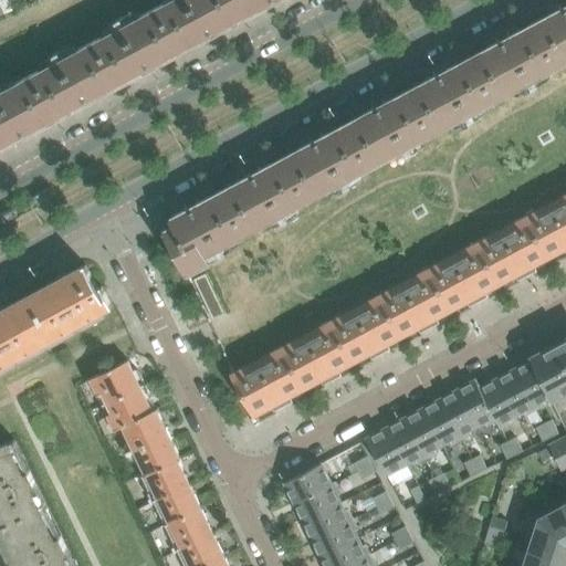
[(7,0),(0,0),(0,17),(12,11),(7,0)]
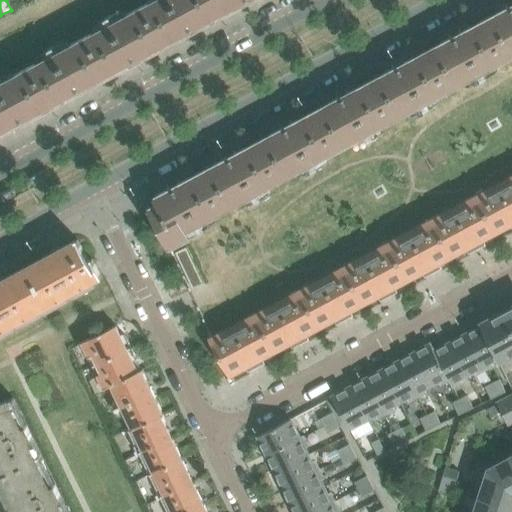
[(221,15),(213,0),(154,0),(143,6),(164,45),(221,15)]
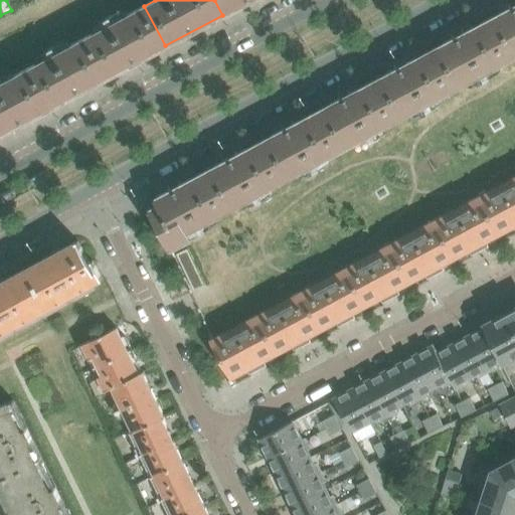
[(250,0),(214,0),(222,15),(250,0)]
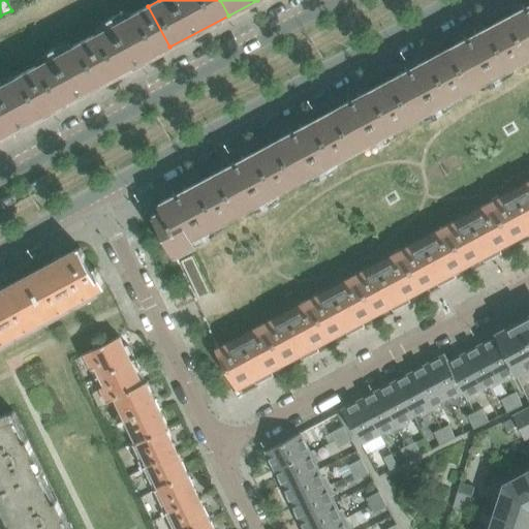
[(528,5),(500,22),(523,63),(528,59),(528,5)]
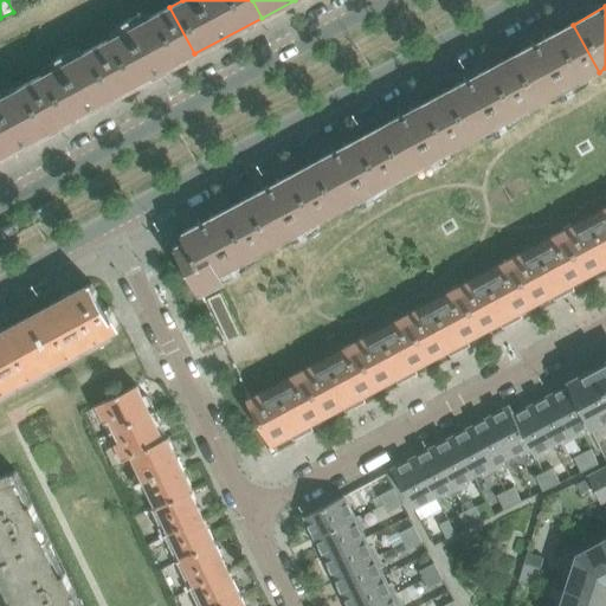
[(194,53),(169,7),(103,43),(128,90),(194,53)]
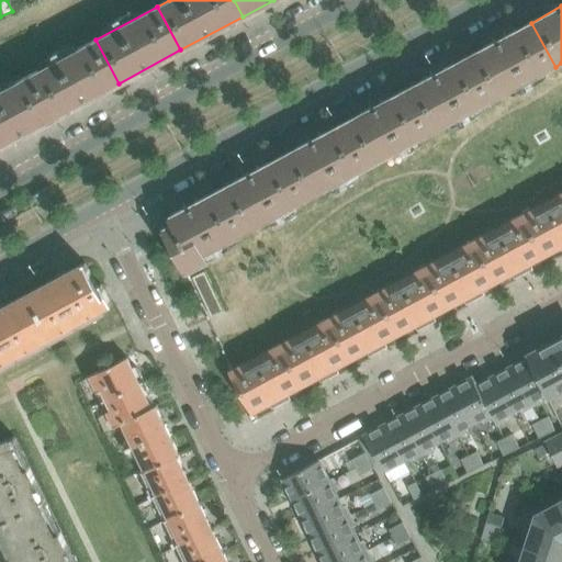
[(555,67),(531,23),(470,56),(493,100),(555,67)]
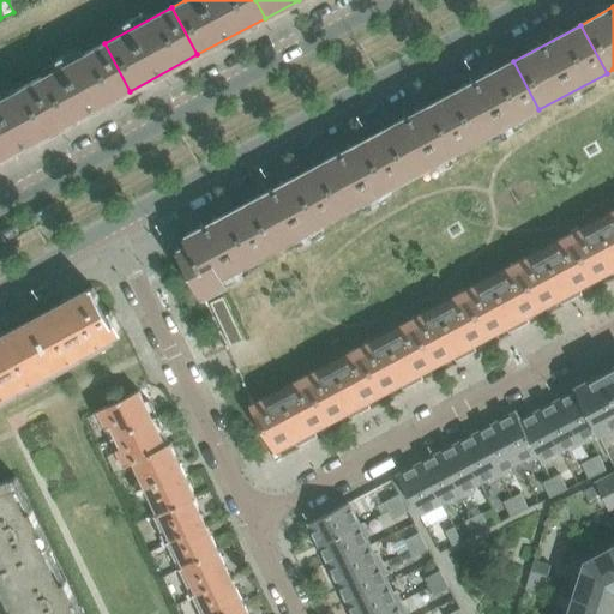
[(130,91),(104,43),(36,80),(62,127),(130,91)]
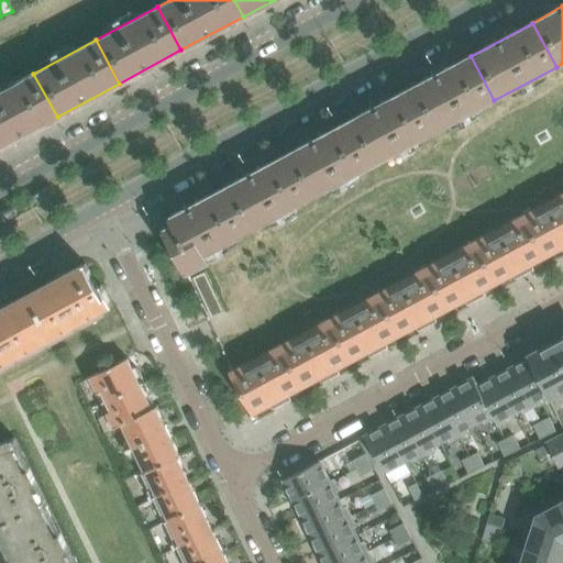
[(494,100),(471,56),(408,90),(412,97),(432,133),(494,100)]
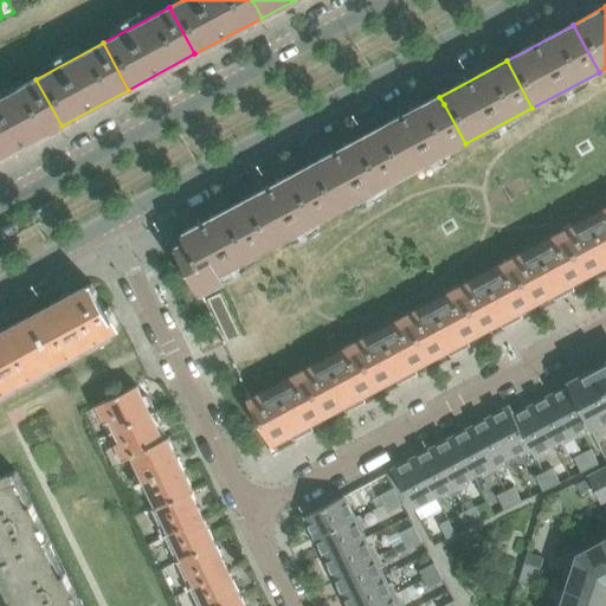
[(0,158),(62,126),(36,79),(0,97),(0,158)]
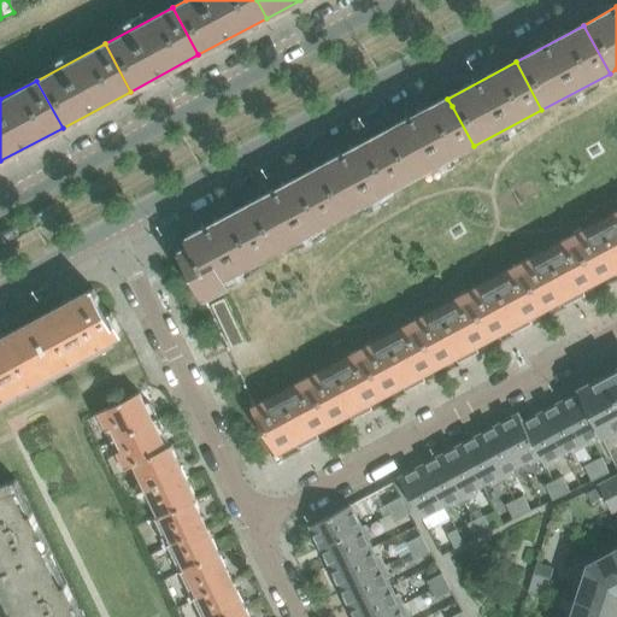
[(474,146),(452,106),(447,99),(380,135),(405,182),(474,146)]
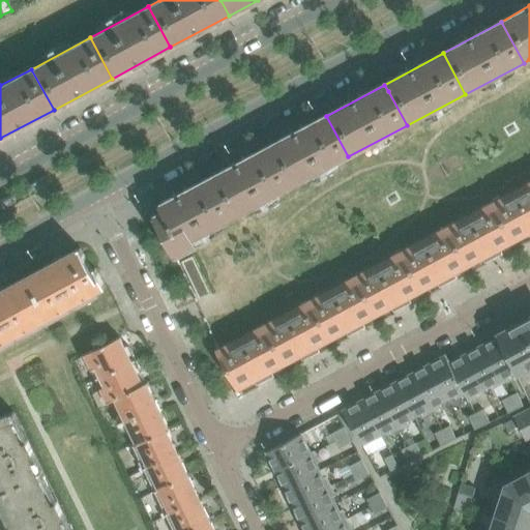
[(348,156),(326,116),(268,147),(290,187),(348,156)]
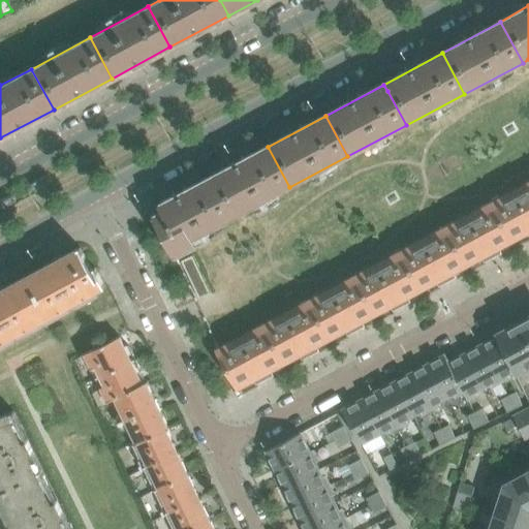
[(289,187),(268,147),(209,178),(230,218),(289,187)]
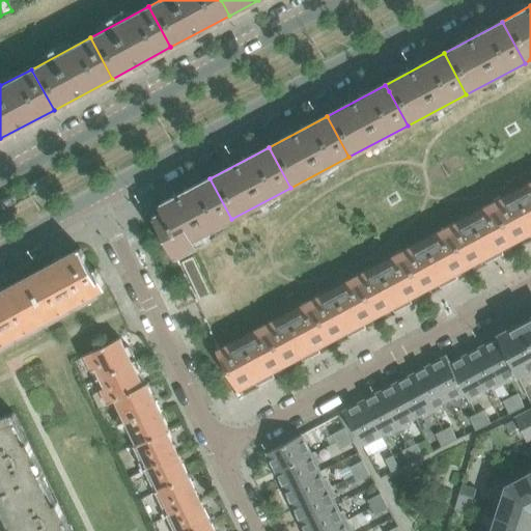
[(231,219),(210,178),(160,205),(164,213),(154,218),(175,257),(197,246),(193,240),(231,219)]
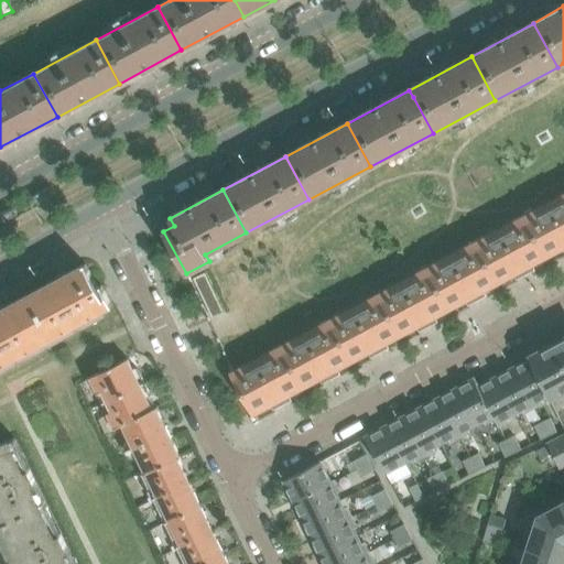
[(563,246),(563,195),(524,216),(545,256),(563,246)]
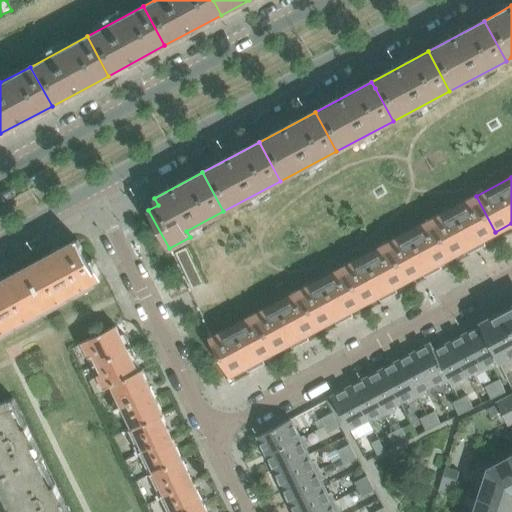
[(495,232),(476,196),(432,220),(451,256),(495,232)]
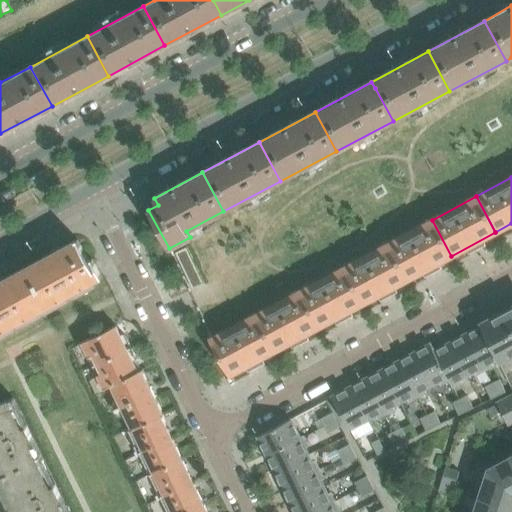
[(451,256),(432,220),(388,244),(407,279),(451,256)]
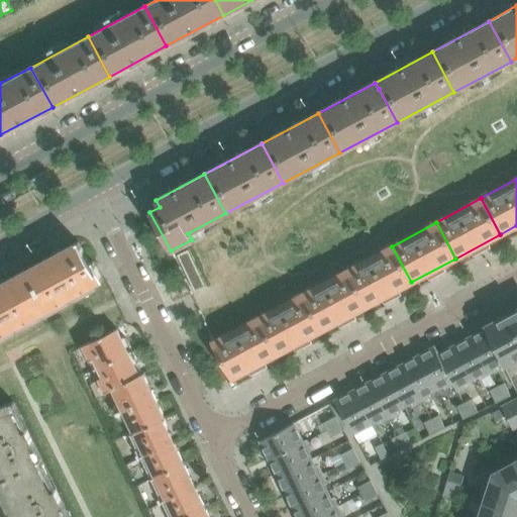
[(48,309),(103,280),(93,262),(90,264),(78,242),(27,270),(48,309)]
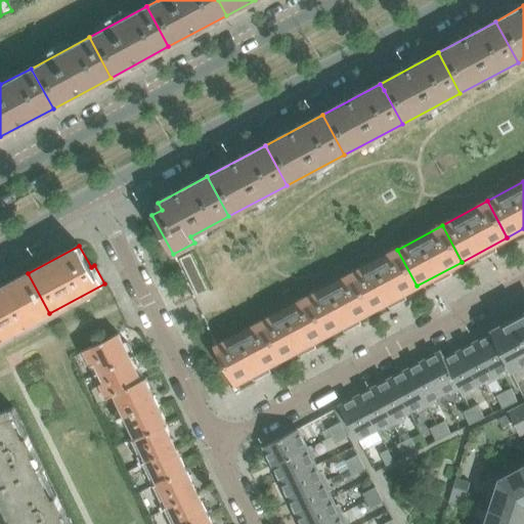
[(417,286),(397,250),(352,273),(372,310),(417,286)]
